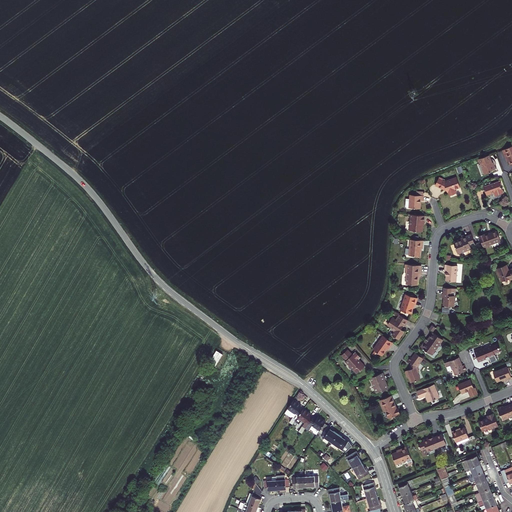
[(511,145),(503,150),(505,154),(506,154),(508,159),(510,165),(511,164),(511,145)]
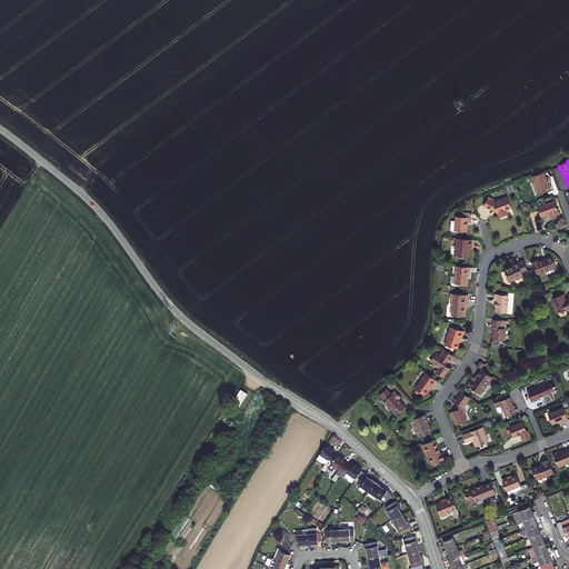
[(543,172),(531,177),(533,181),(535,181),(539,193),(547,190),(546,189),(550,188),(549,185),(548,180),(546,181),(543,172)]
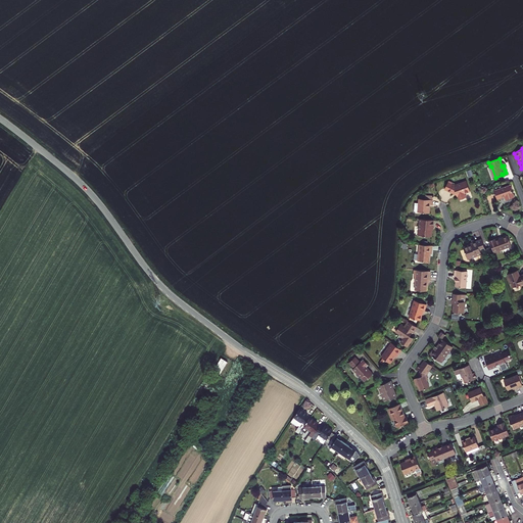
[(458,196),(460,199),(462,199),(466,197),(465,193),(470,191),(466,181),(455,185),(453,184),(453,183),(448,182),(445,189),(448,191),(453,193),(453,192),(457,193),(457,196),(458,196)]
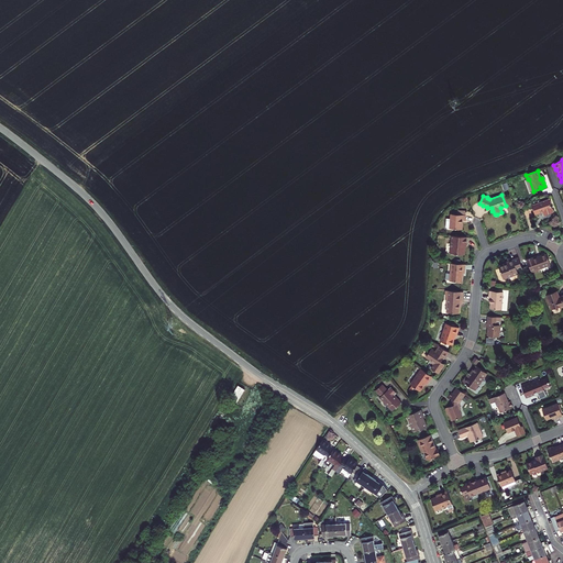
[(549,200),(532,206),(536,213),(543,211),(544,214),(549,213),(553,212),(549,200)]
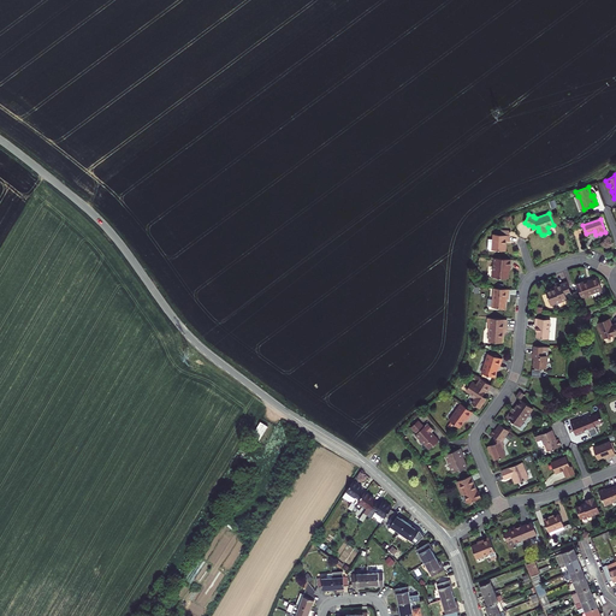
[(509,236),(501,235),(493,235),(492,249),(505,250),(507,246),(507,241),(509,241),(509,236)]
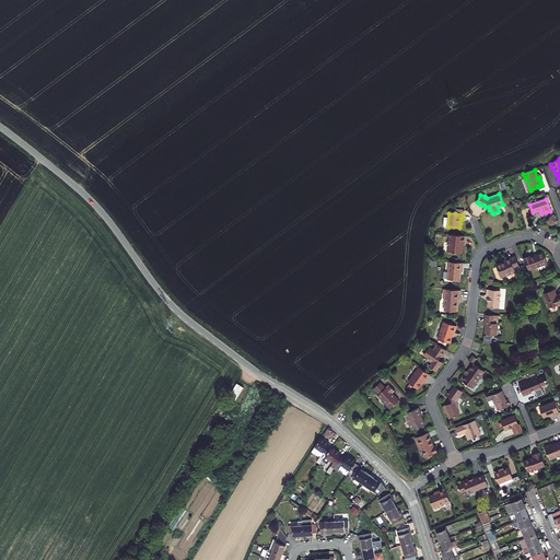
[(465,235),(450,234),(448,252),(463,253),(463,246),(463,243),(464,243),(464,238),(465,235)]
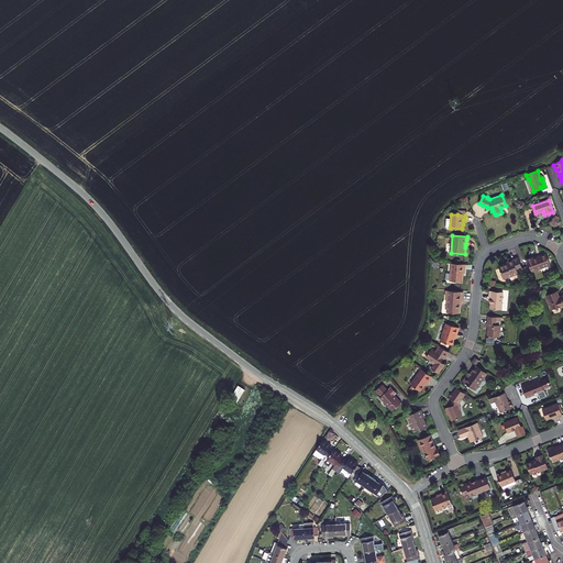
[(530,258),(527,258),(531,272),(550,264),(547,254),(533,258),(532,257),(530,258)]
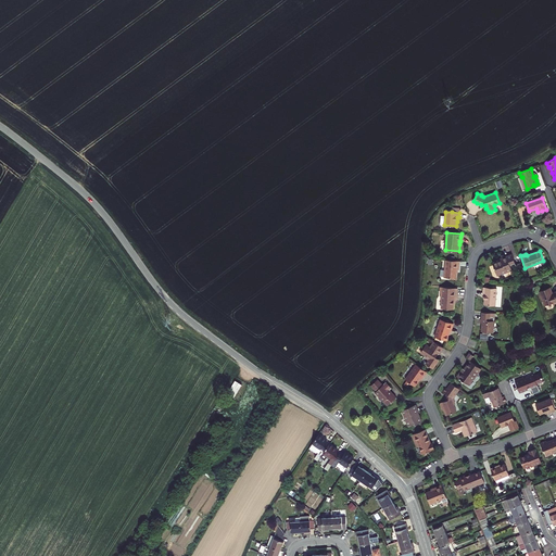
[(501,260),(498,261),(493,263),(497,275),(512,269),(510,266),(516,265),(512,254),(506,256),(501,258),(501,260)]
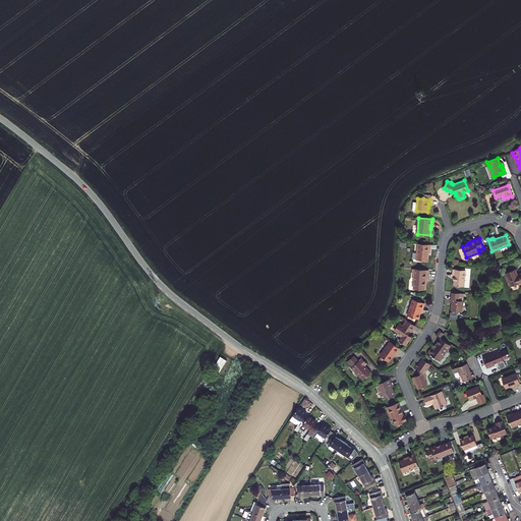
[(430,244),(417,243),(416,259),(427,261),(427,256),(428,252),(430,252),(430,244)]
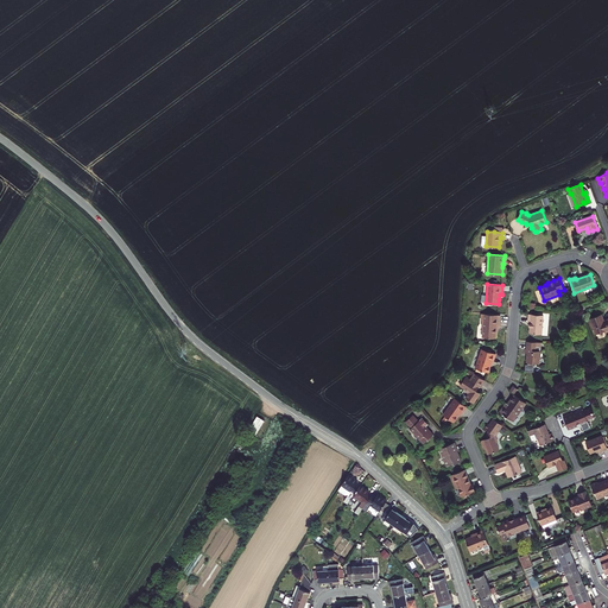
[(500,315),(482,314),(481,321),(483,321),(482,327),(483,327),(483,337),(496,337),(496,328),(500,328),(500,322),(500,315)]
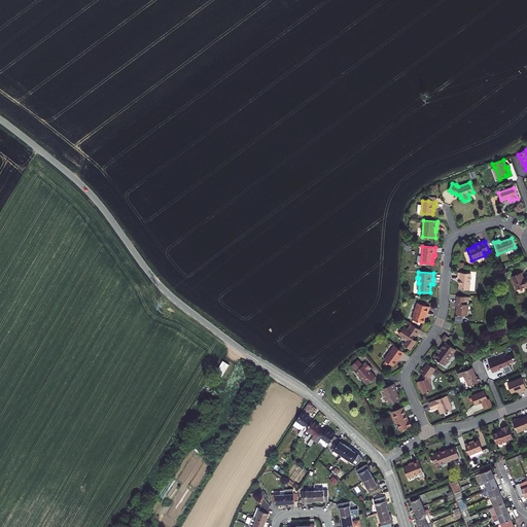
[(458,276),(458,279),(460,279),(459,288),(469,289),(470,273),(458,272),(458,276)]
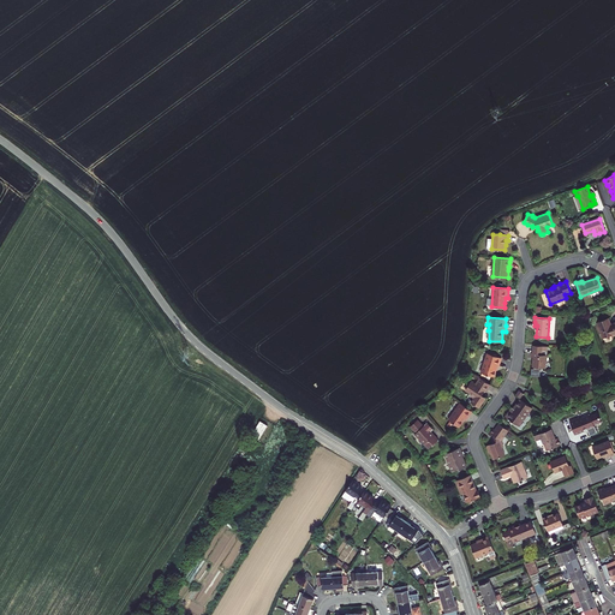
[(608,317),(596,322),(599,332),(599,330),(603,339),(611,336),(613,338),(614,335),(614,322),(613,323),(611,324),(610,323),(610,322),(608,317)]
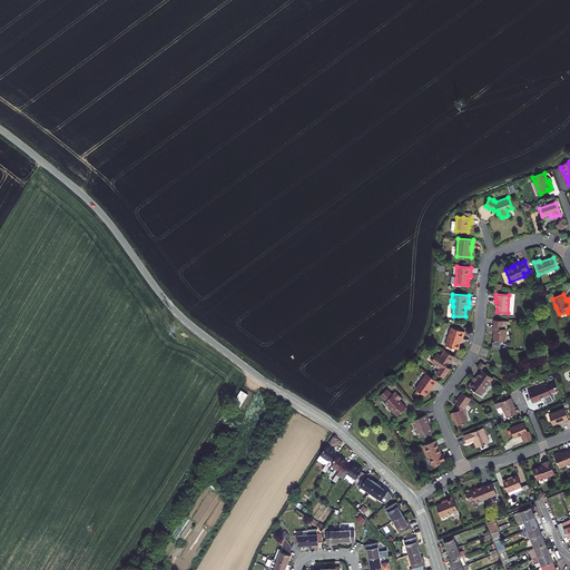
[(509,330),(507,328),(507,325),(503,325),(503,321),(494,321),(494,327),(492,327),(492,328),(492,331),(494,331),(495,332),(495,334),(494,334),(493,340),(495,340),(495,342),(493,341),(492,347),(501,349),(501,342),(500,342),(500,341),(505,341),(505,335),(508,336),(509,330)]
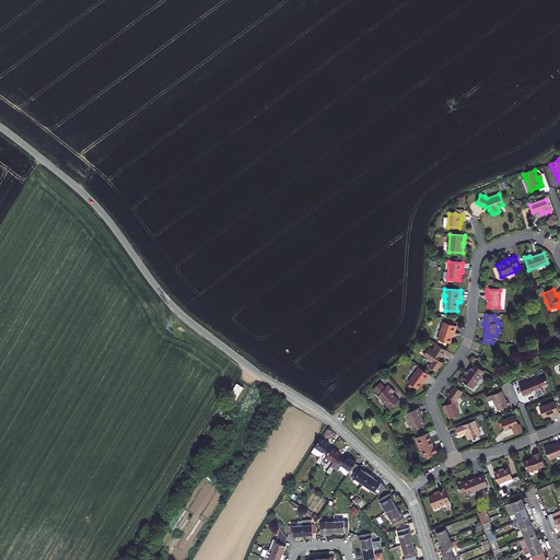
[(443,322),(438,339),(450,343),(453,334),(454,334),(455,330),(457,326),(443,322)]
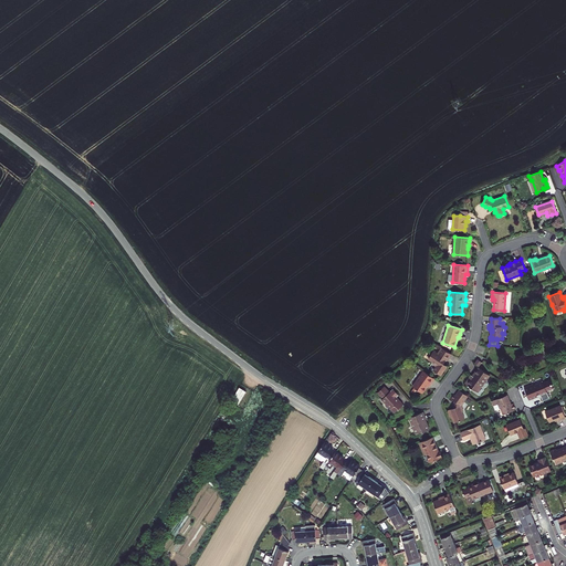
[(451,355),(441,348),(438,353),(435,350),(429,358),(435,363),(433,364),(437,366),(433,370),(441,375),(443,370),(447,366),(443,364),(447,359),(447,360),(451,355)]
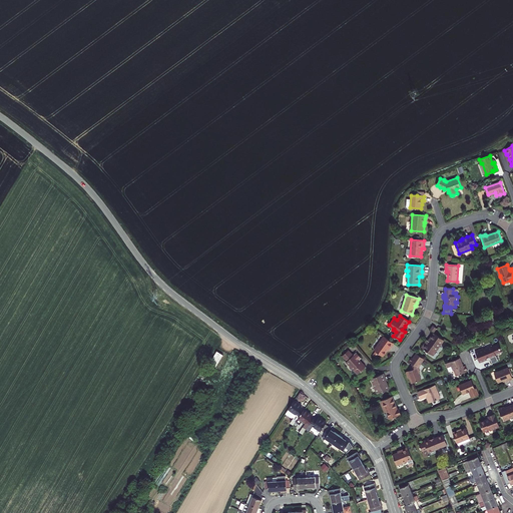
[(444,340),(434,333),(427,343),(426,342),(424,345),(422,348),(433,356),(444,340)]
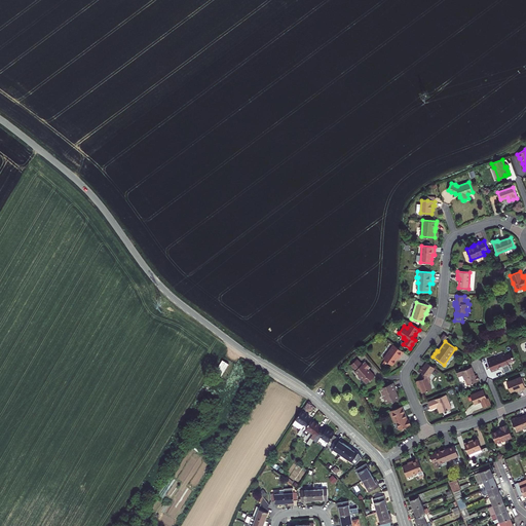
[(404,351),(395,344),(384,359),(392,365),(399,357),(400,358),(402,354),(404,351)]
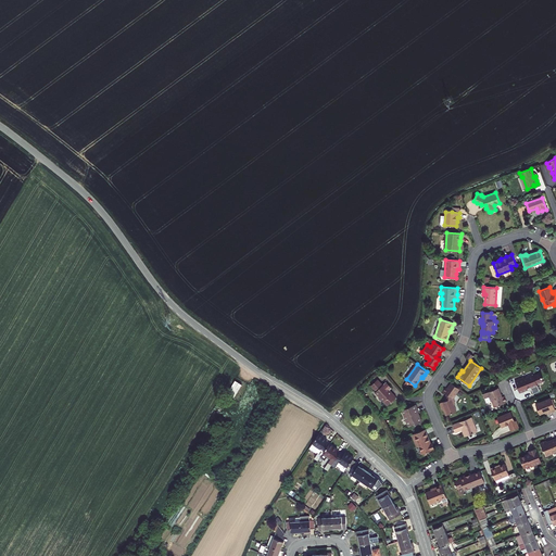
[(543,381),(542,378),(543,377),(542,377),(541,374),(534,377),(534,376),(525,379),(523,378),(516,381),(520,392),(523,390),(528,389),(528,388),(531,387),(533,393),(540,391),(538,383),(543,381)]
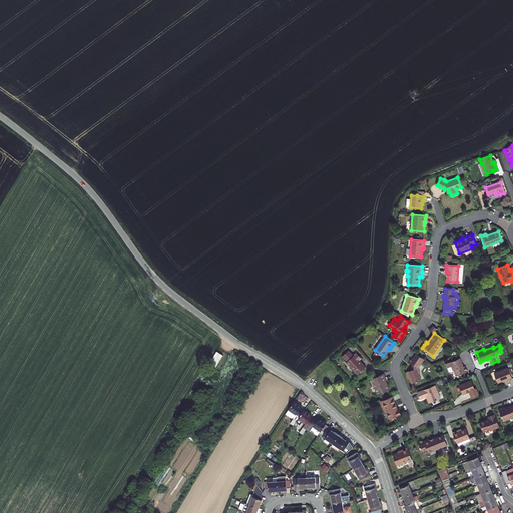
[(217,365),(223,355),(217,351),(211,362),(217,365)]
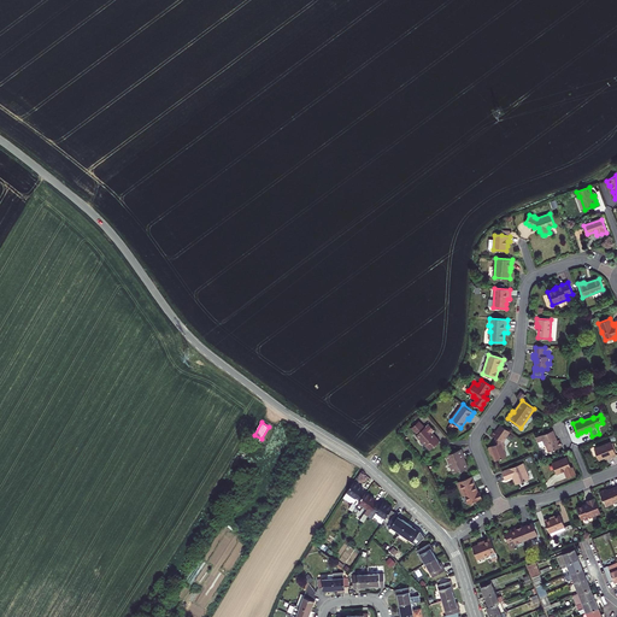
[(441,441),(436,436),(434,436),(433,438),(432,438),(432,434),(433,433),(435,430),(428,424),(424,427),(419,422),(412,428),(418,434),(416,436),(419,439),(421,439),(427,445),(424,446),(429,450),(430,448),(432,450),(434,447),(435,447),(438,445),(441,441)]
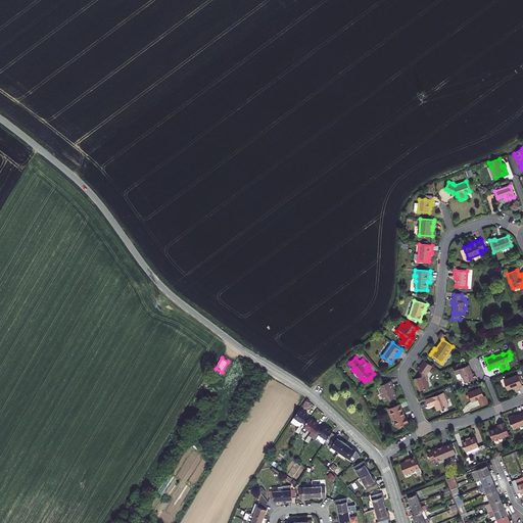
[(420,377),(419,377),(414,379),(415,382),(417,385),(418,384),(420,390),(429,387),(427,381),(429,380),(426,375),(429,371),(428,371),(430,369),(432,366),(425,361),(421,366),(420,365),(417,369),(420,370),(421,371),(420,377)]
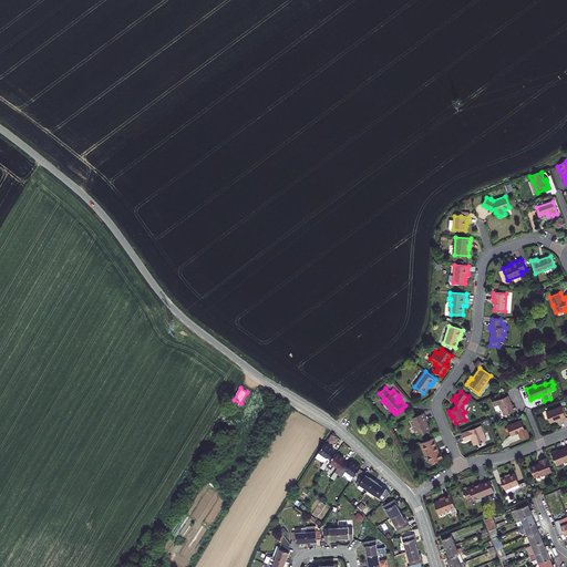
[(498,400),(493,402),(495,406),(500,404),(501,409),(502,409),(504,415),(517,410),(516,406),(515,403),(513,404),(508,395),(498,400)]
